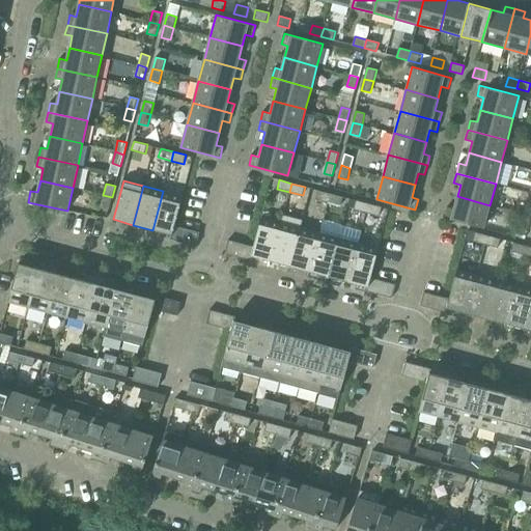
[(315,199),(328,202),(331,193),(318,190),(315,199)]
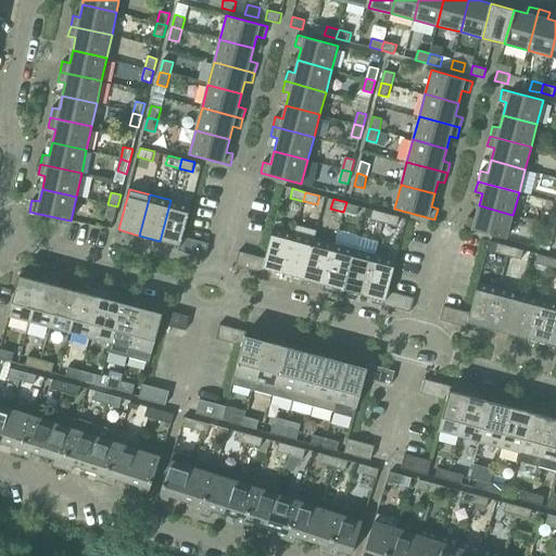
[(160,241),(179,245),(180,247),(184,236),(191,205),(171,200),(160,241)]
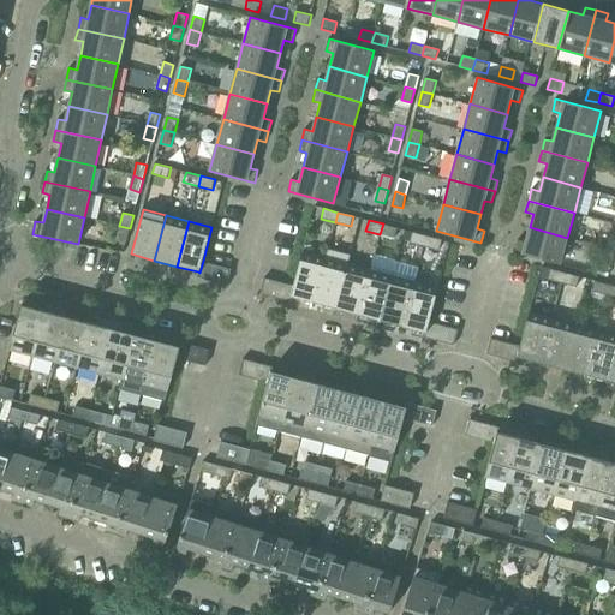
[(383,224),(380,234),(395,238),(398,228),(383,224)]
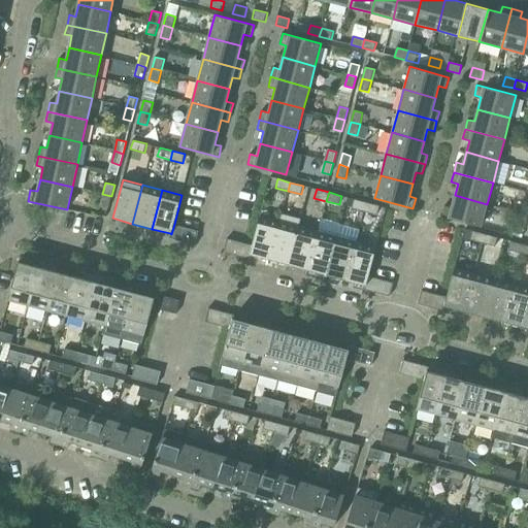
[(111,196),(102,194),(99,205),(108,207),(111,196)]
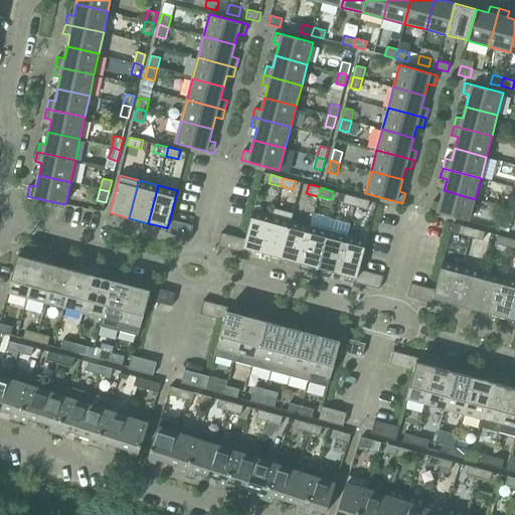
[(475,199),(444,190),(441,202),(434,200),(431,211),(469,221),(475,199)]
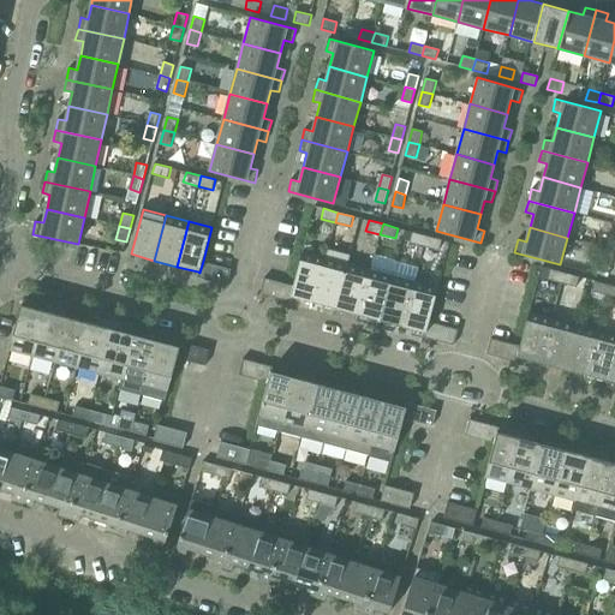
[(410,243),(424,246),(428,236),(413,232),(410,243)]
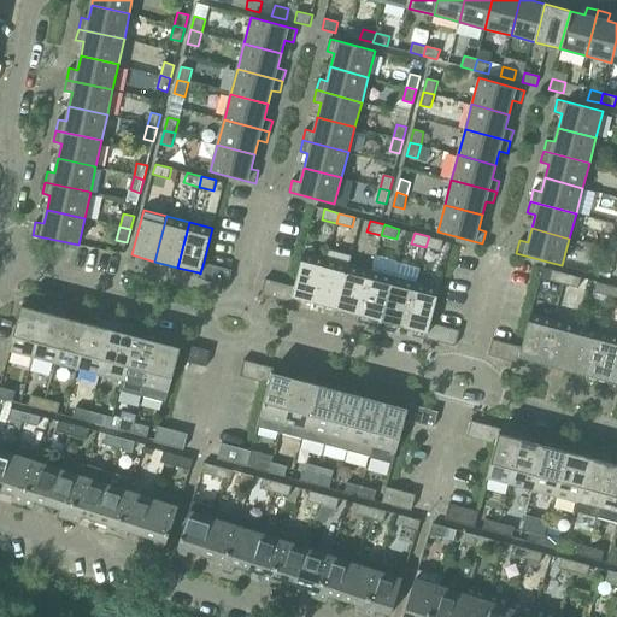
[(616,236),(610,235),(606,248),(616,251),(616,236)]
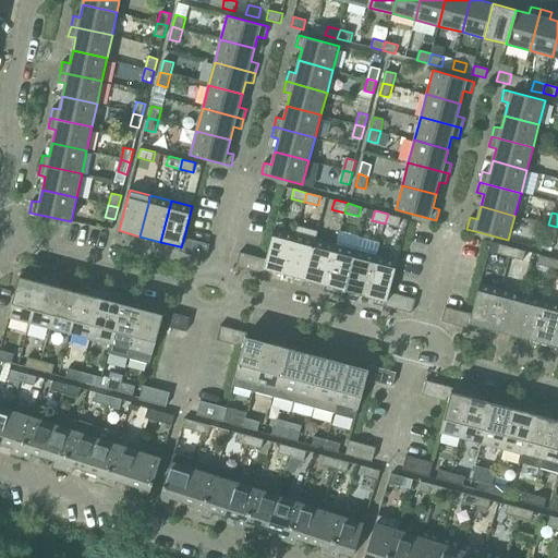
[(388,214),(385,223),(399,227),(401,218),(388,214)]
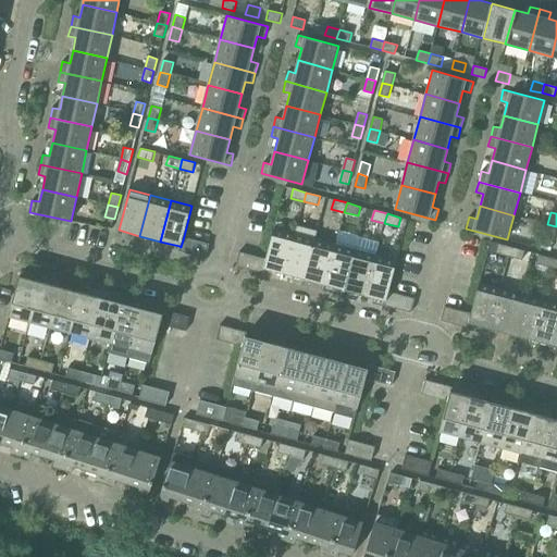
[(556,226),(547,224),(544,236),(554,238),(556,226)]
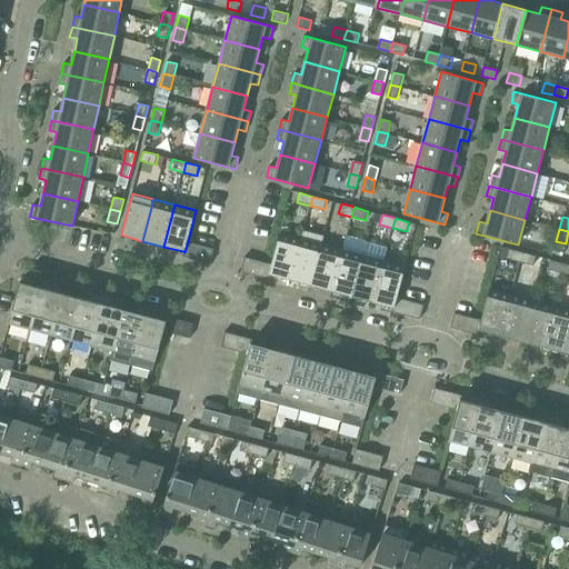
[(290,280),(311,286),(322,245),(325,236),(303,230),(301,239),(290,280)]
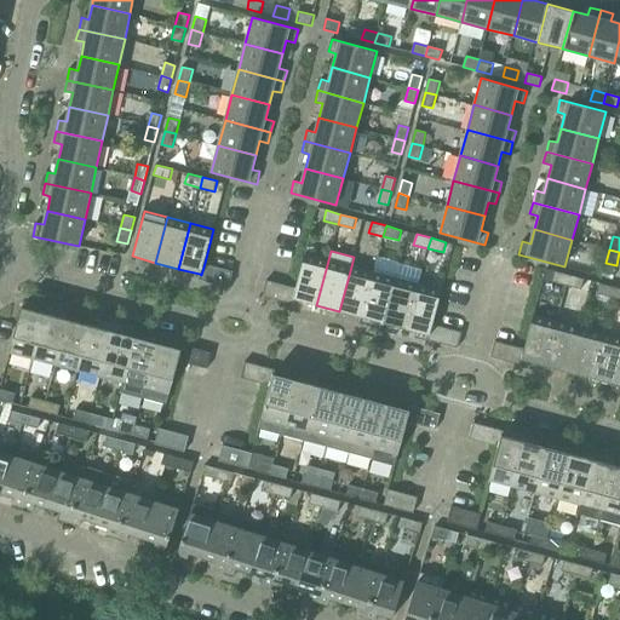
[(373,273),(361,317),(384,323),(396,279),(401,259),(378,253),(373,273)]
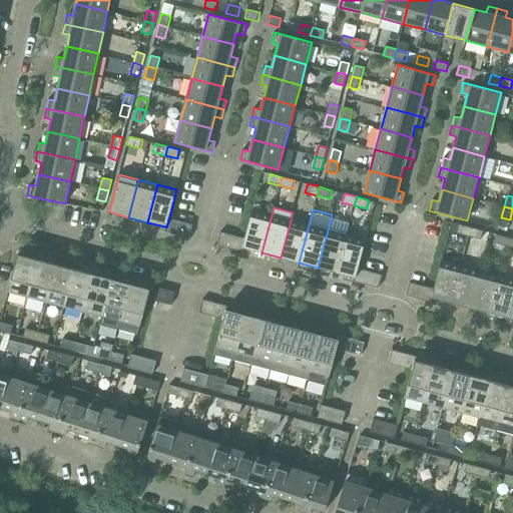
[(243,247),(262,252),(272,215),(252,210),(244,237),(242,247),(243,247)]
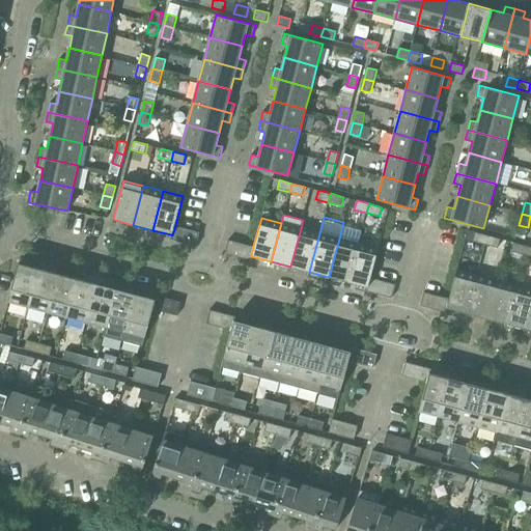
[(172,235),(171,234),(170,239),(196,246),(200,232),(175,225),(172,235)]
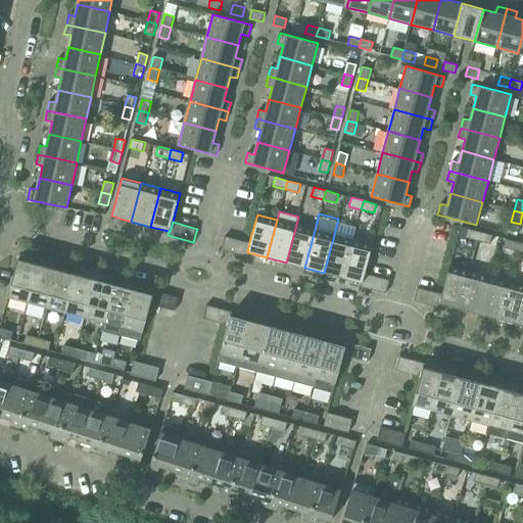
[(286,263),(304,268),(315,230),(296,225),(286,263)]
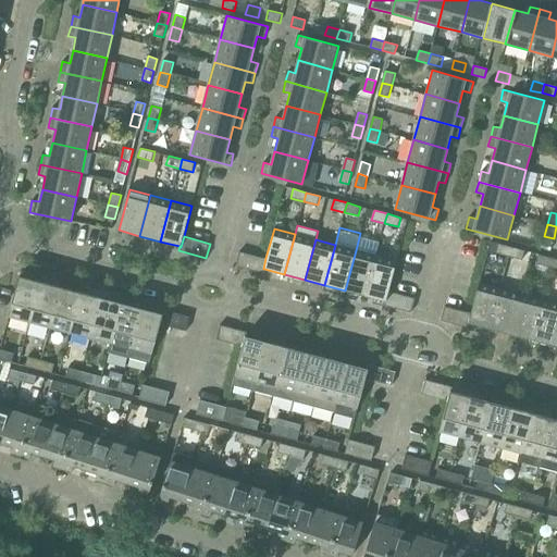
[(496,252),(509,256),(511,247),(498,244),(496,252)]
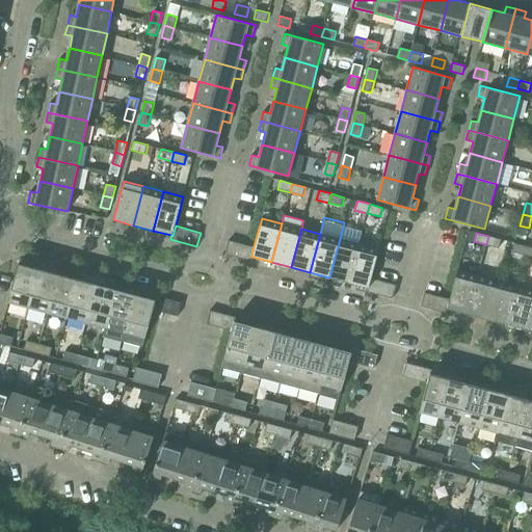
[(488,236),(486,244),(499,248),(502,239),(488,236)]
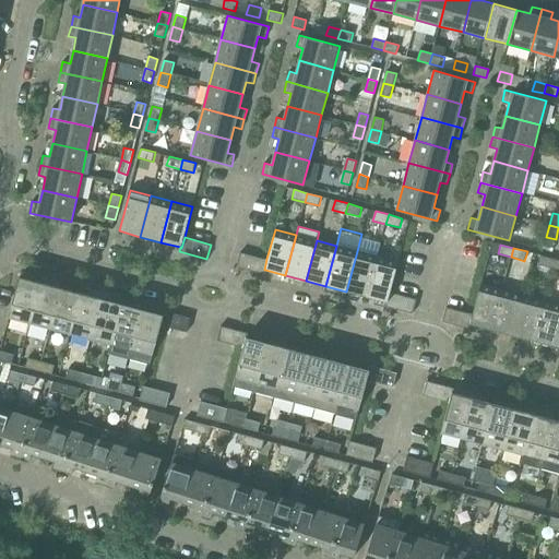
[(346,292),(366,297),(377,257),(357,251),(346,292)]
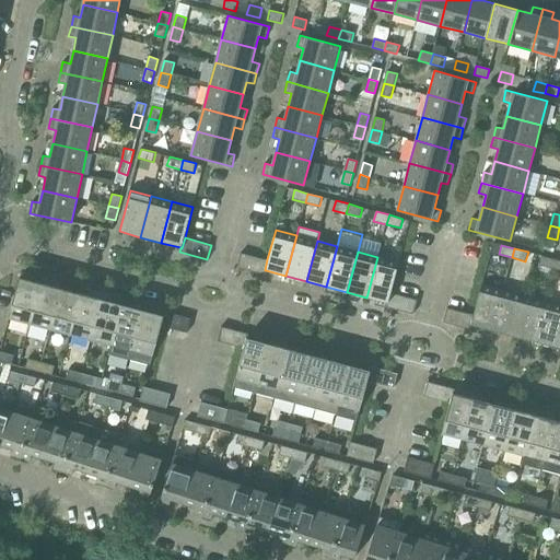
[(265,275),(266,270),(265,270),(267,259),(241,253),(237,267),(265,275)]
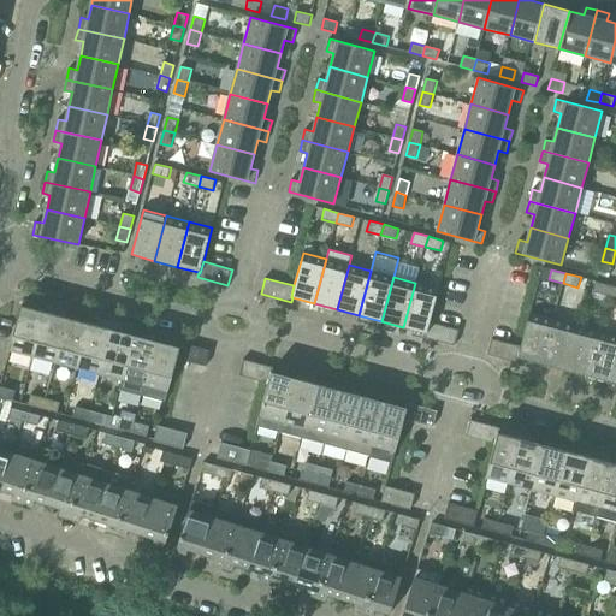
[(593,291),(608,295),(610,285),(596,280),(593,291)]
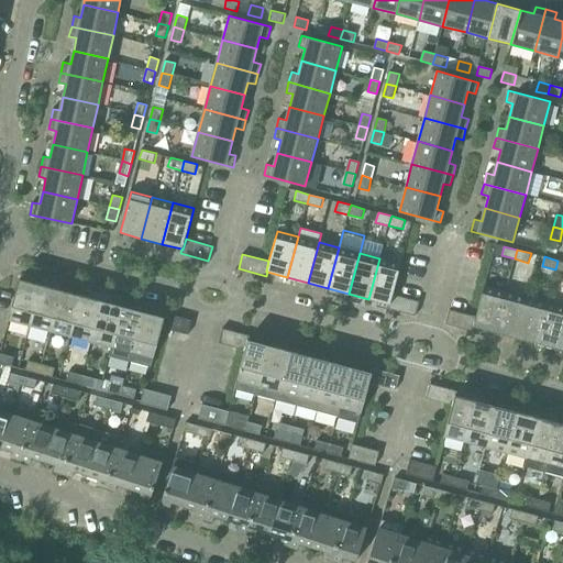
[(368,299),(389,305),(390,305),(393,295),(401,264),(379,258),(368,299)]
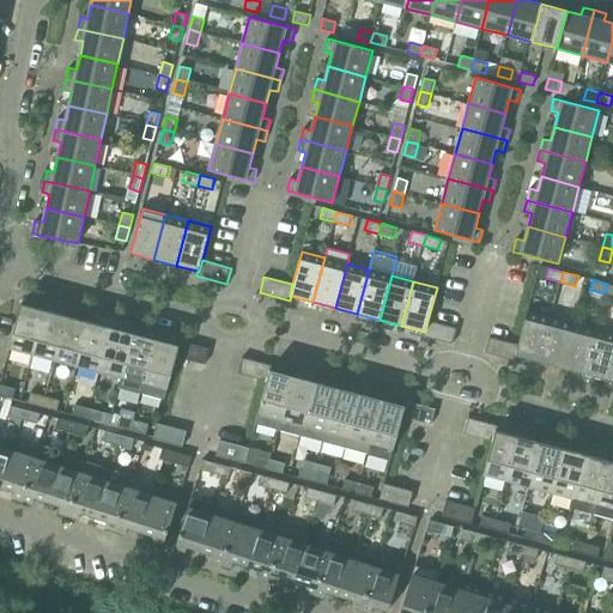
[(10,349),(34,354),(46,310),(22,303),(10,349)]
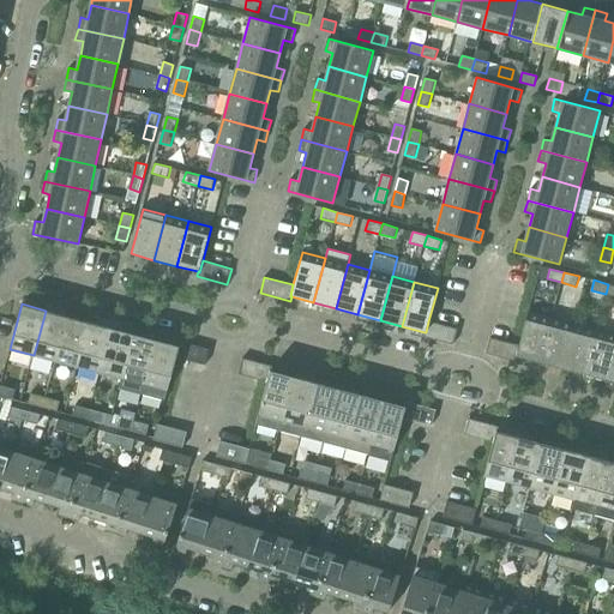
[(34,355),(55,361),(67,315),(46,311),(34,355)]
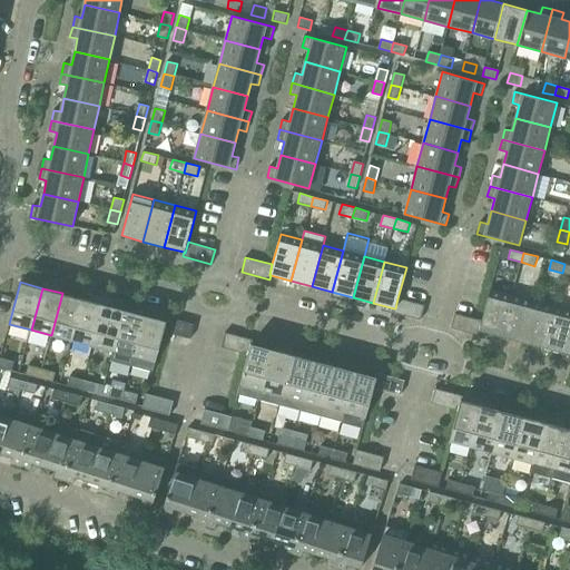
[(480,331),(501,336),(512,295),(490,290),(482,321),(479,331),(480,331)]
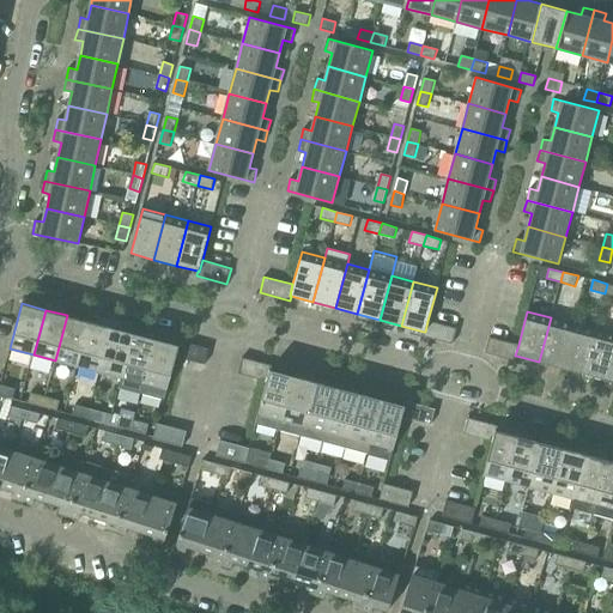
[(55,360),(78,366),(90,321),(67,315),(55,360)]
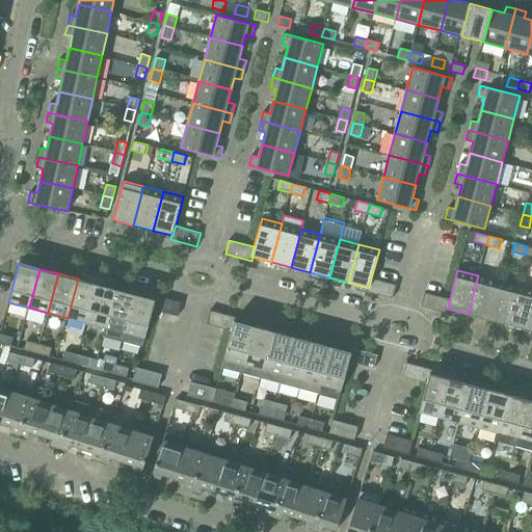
[(468,314),(487,319),(497,281),(478,275),(468,314)]
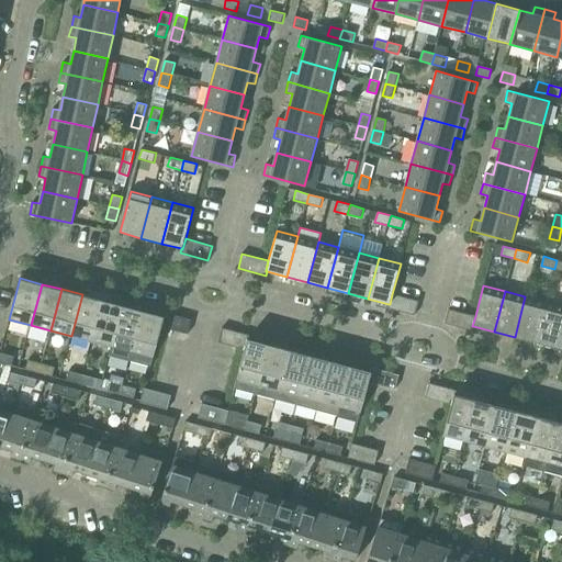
[(71,336),(91,341),(102,300),(82,294),(71,336)]
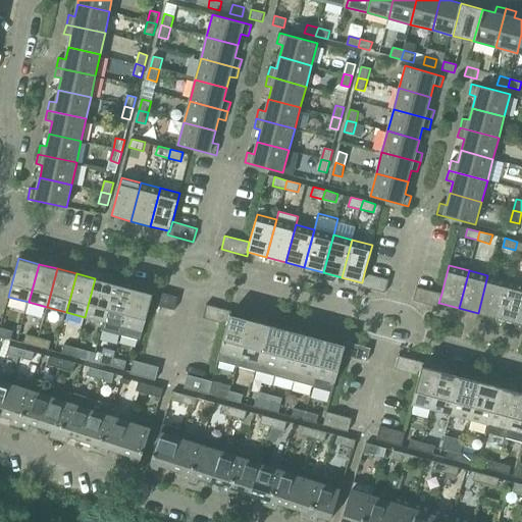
[(362,282),(361,282),(360,286),(385,293),(389,279),(364,273),(362,282)]
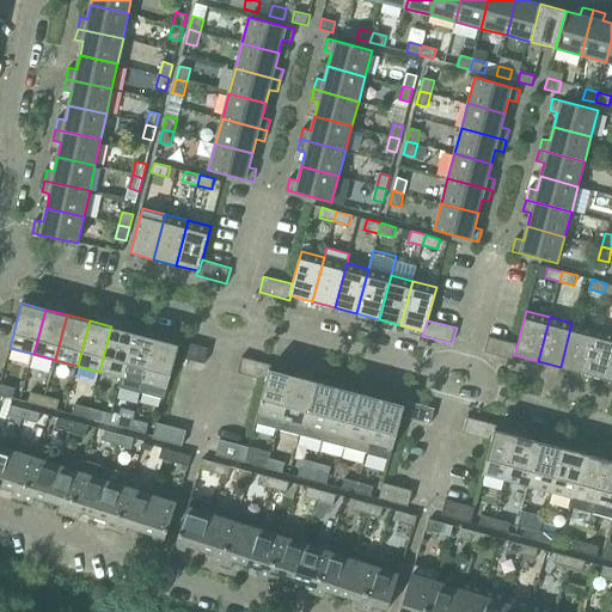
[(561,367),(582,373),(594,329),(571,323),(561,367)]
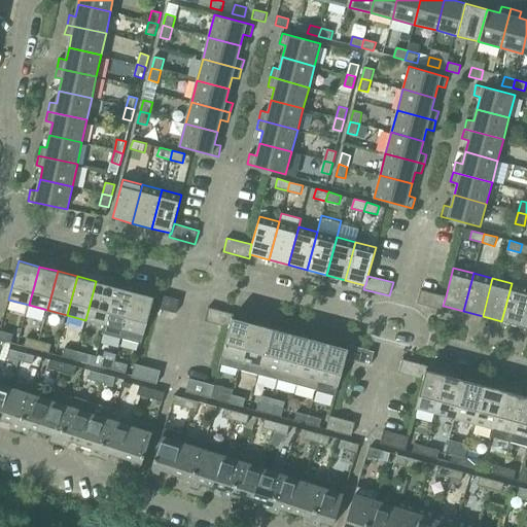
[(85,320),(105,325),(115,286),(96,281),(85,320)]
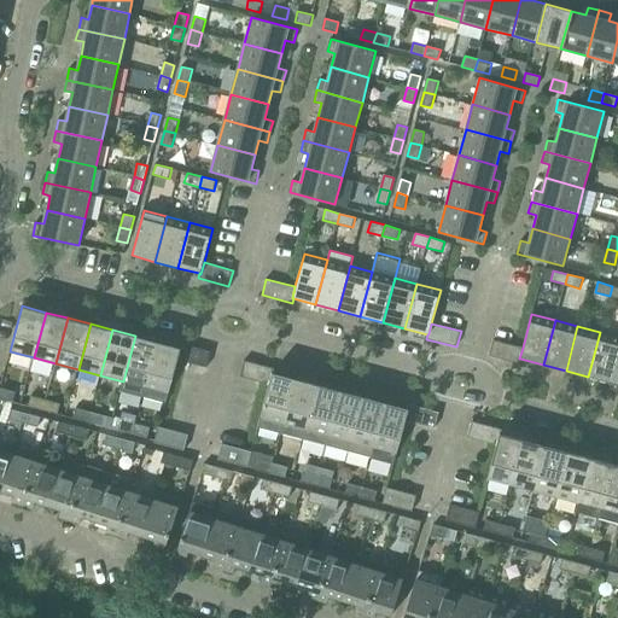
[(588,377),(611,383),(617,354),(617,337),(600,332),(588,377)]
